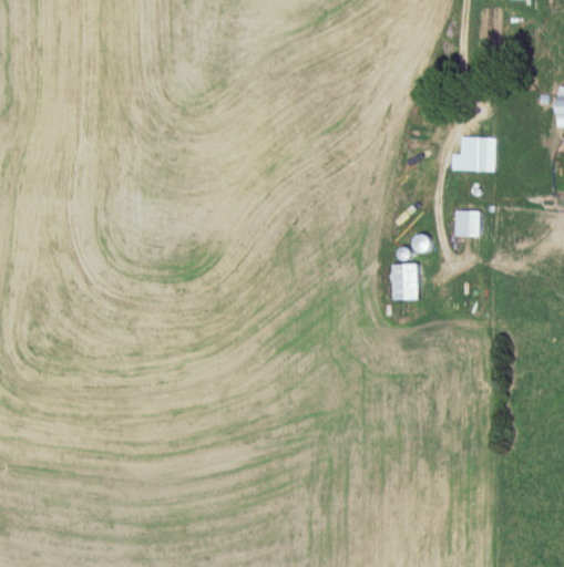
[(498,137),(474,137),(474,172),(498,172),(498,137)]
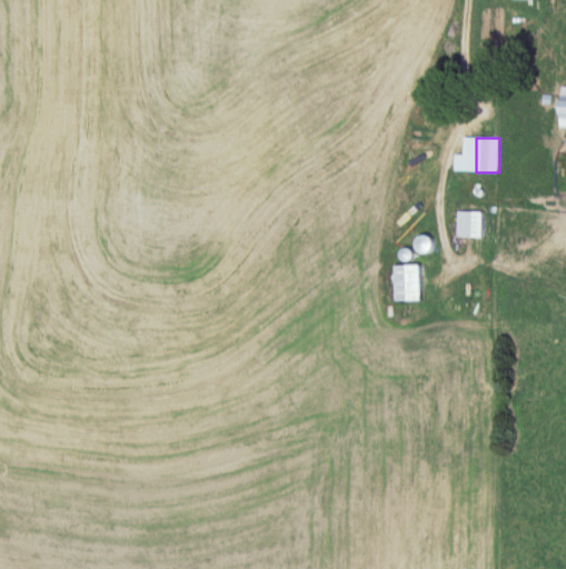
[(457,211),(457,238),(482,238),(482,211),(457,211)]
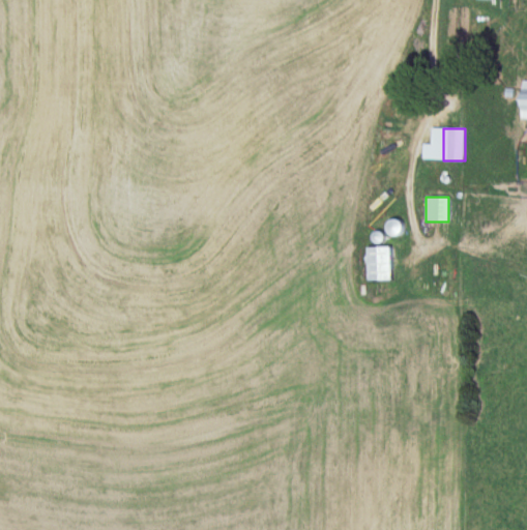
[(383,224),(388,237),(405,232),(400,218),(383,224)]
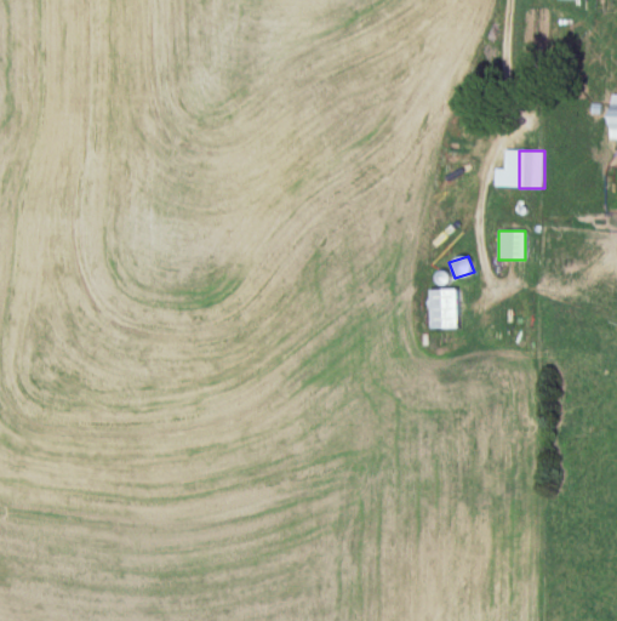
[(427,329),(456,329),(456,290),(427,290),(427,329)]
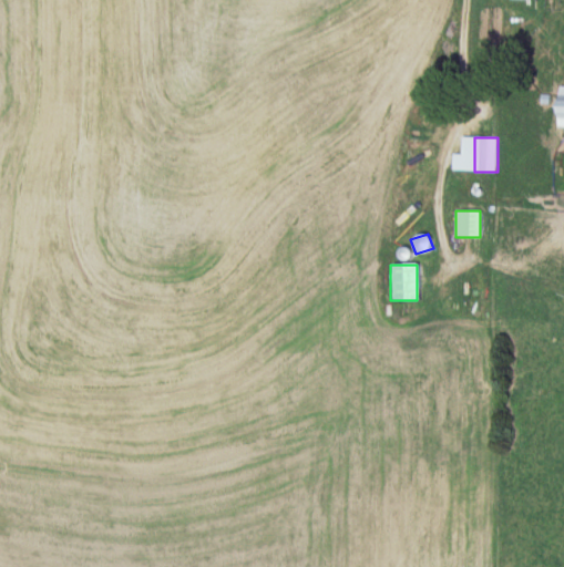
All buildings are outlined.
